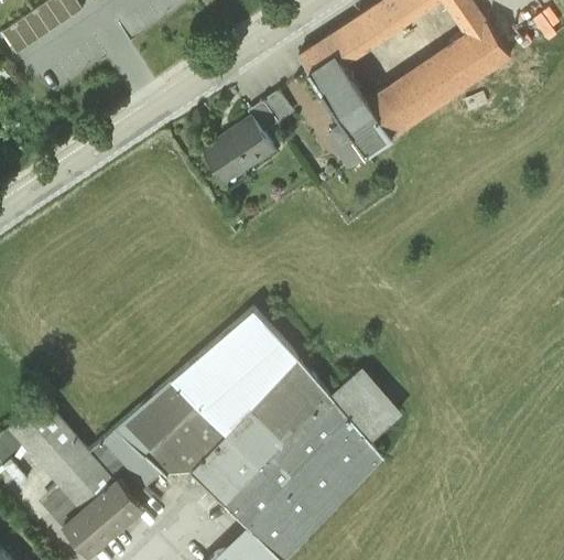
[(83,14),(73,0),(55,0),(2,35),(17,57),(83,14)]
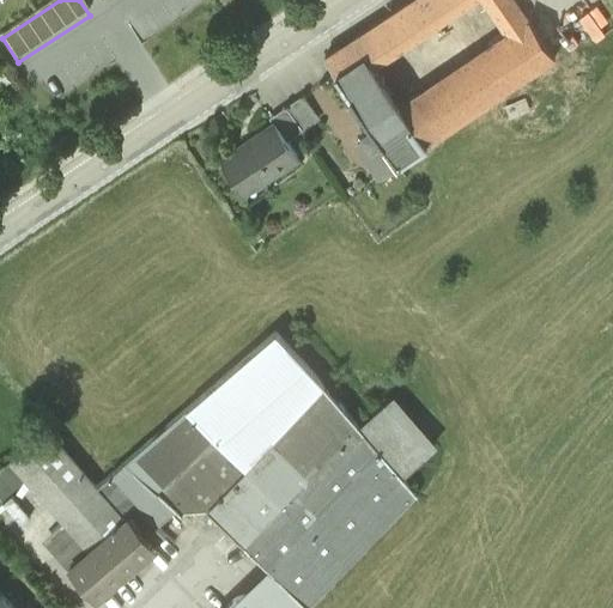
[(416,0),(326,60),(337,77),(366,56),(377,72),(479,4),(504,40),(401,108),(429,147),(556,61),(514,0),(416,0)]
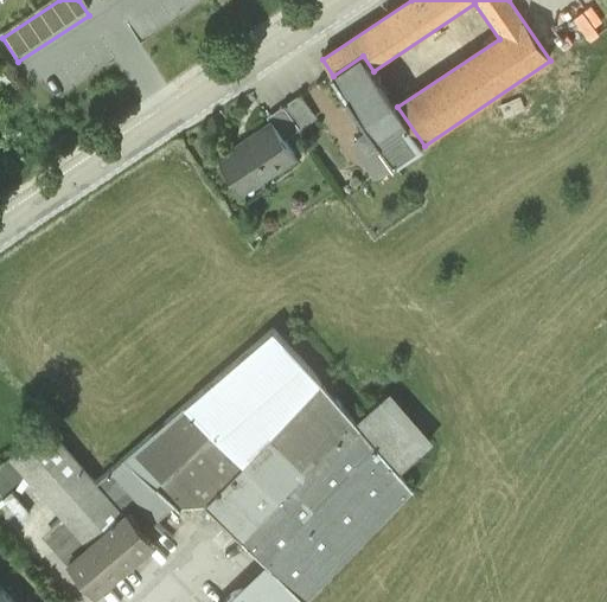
[(363,56),(333,76),(369,128),(360,134),(364,140),(355,147),(371,172),(390,160),(394,166),(425,146),(397,107),(374,71),(363,56)]
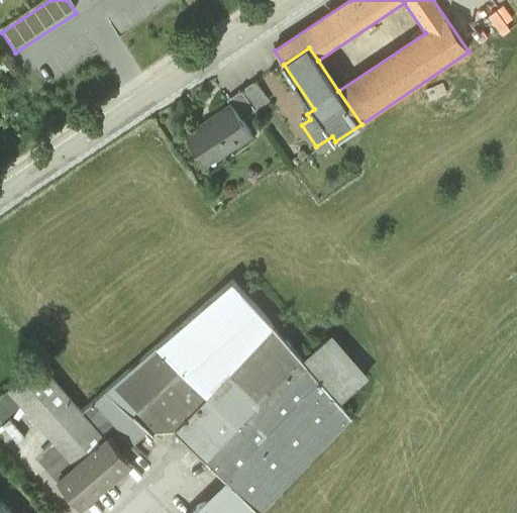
[(254,112),(241,93),(228,102),(231,107),(232,106),(242,121),(254,112)]
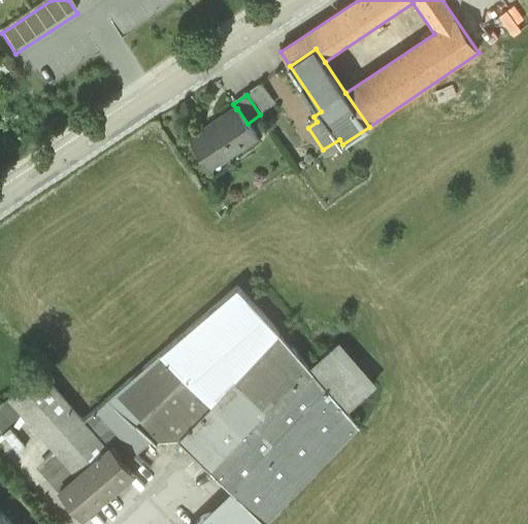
[(236,109),(190,140),(206,164),(222,154),(226,159),(257,138),(248,124),(237,108),(236,109)]
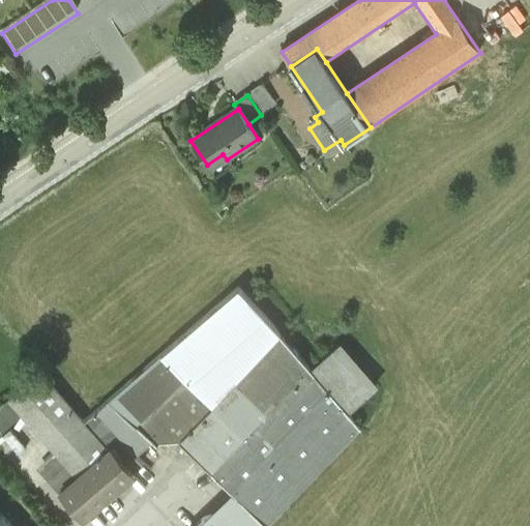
[(164,356),(214,408),(281,339),(239,292),(164,356)]
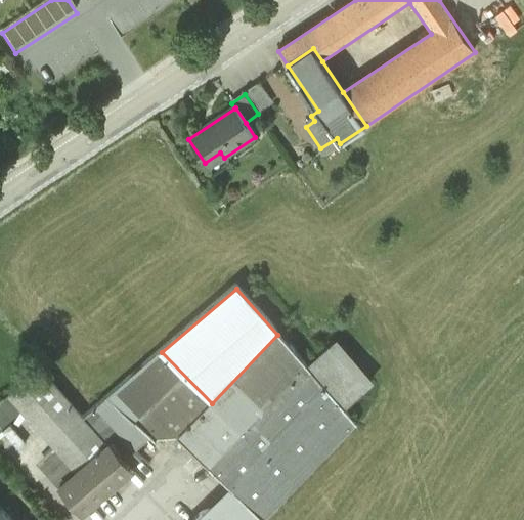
[(212,403),(178,437),(229,487),(263,519),(265,519),(358,426),(345,413),(307,367),(277,335),(212,403)]
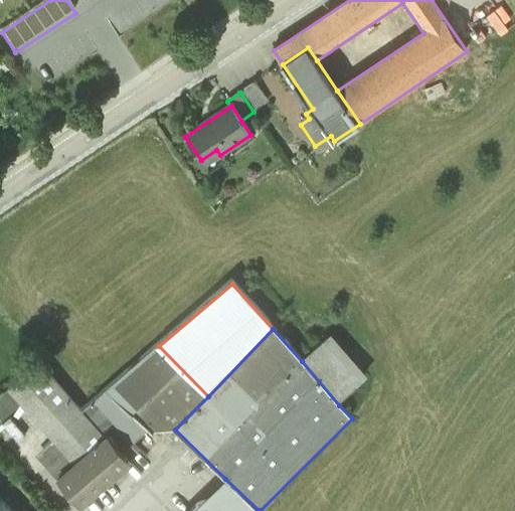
[(330,337),(302,361),(339,405),(368,380),(330,337)]
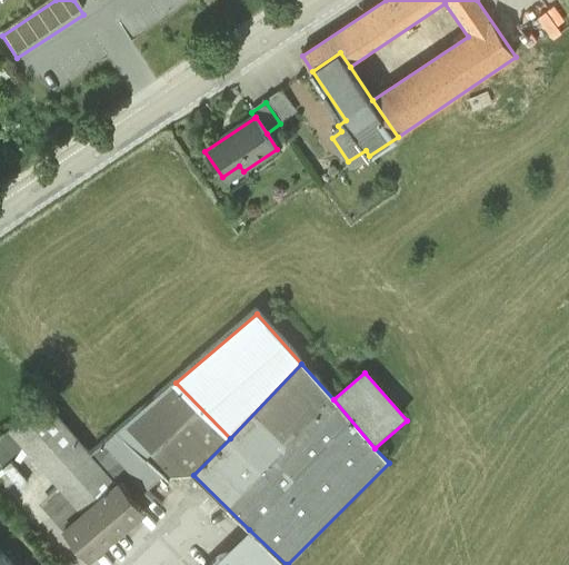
[(178,468),(193,475),(230,438),(176,383),(122,428),(151,458),(149,461),(163,474),(168,478),(178,468)]
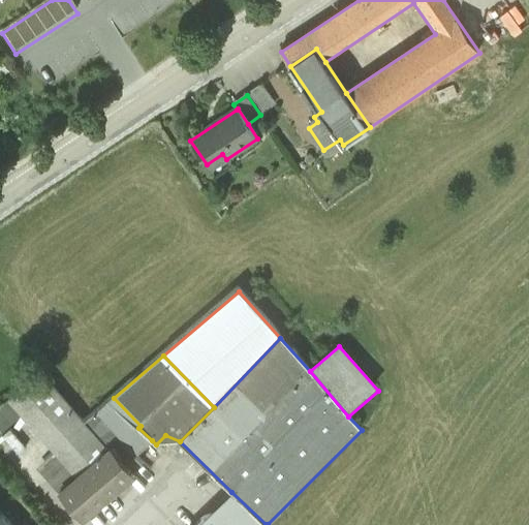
[(105,448),(85,426),(40,375),(0,411),(0,441),(25,420),(57,456),(37,472),(55,493),(105,448)]
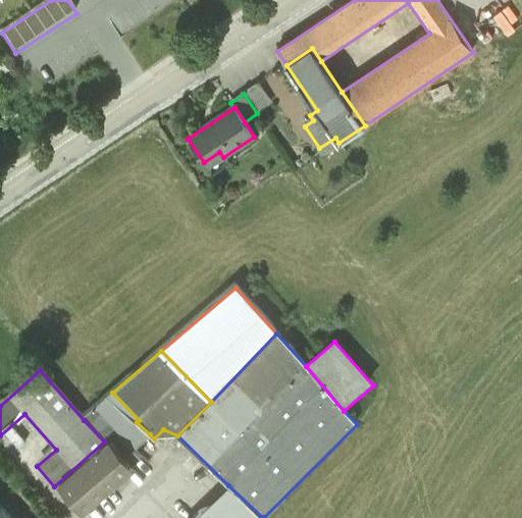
[(104,442),(133,471),(144,460),(134,450),(150,434),(137,422),(139,420),(112,393),(84,420),(104,442)]
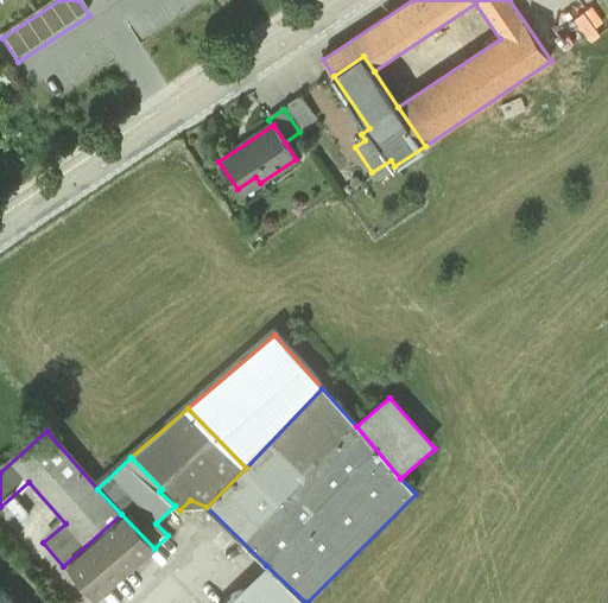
[(154,548),(121,514),(63,566),(96,601),(154,548)]
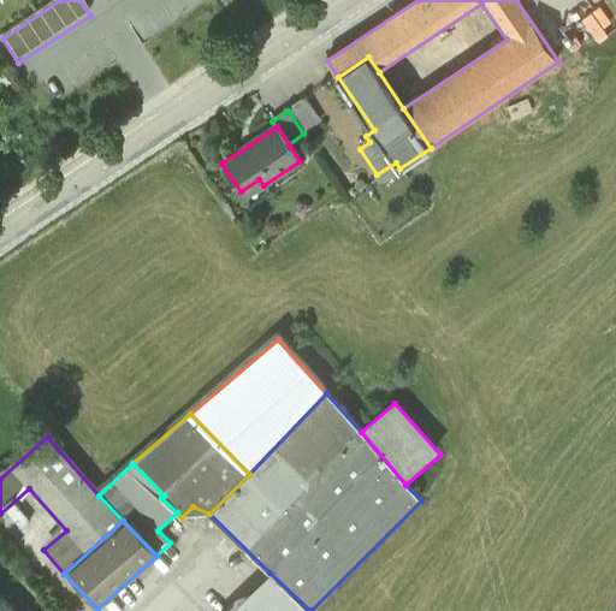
[(309,610),(270,573),(230,610),(309,610)]
